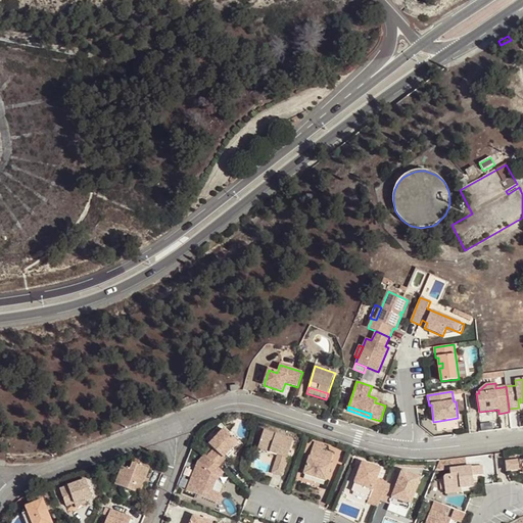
[(224,458),(238,442),(224,429),(209,444),(214,448),(206,457),(218,467),(226,460),(224,458)]
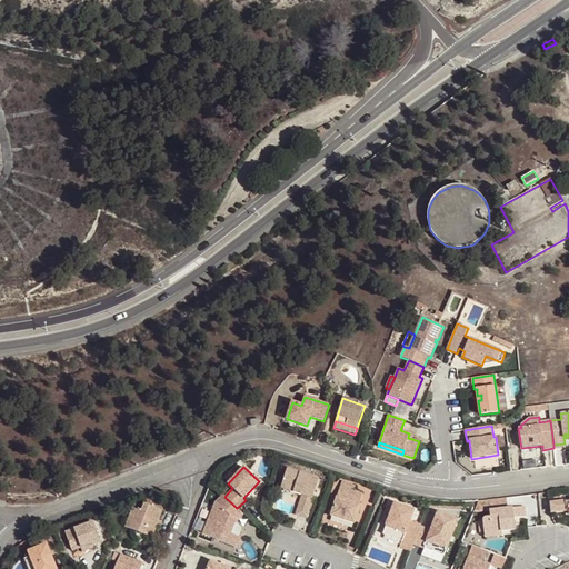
[(307,518),(319,479),(288,469),(281,488),(302,495),(297,515),(307,518)]
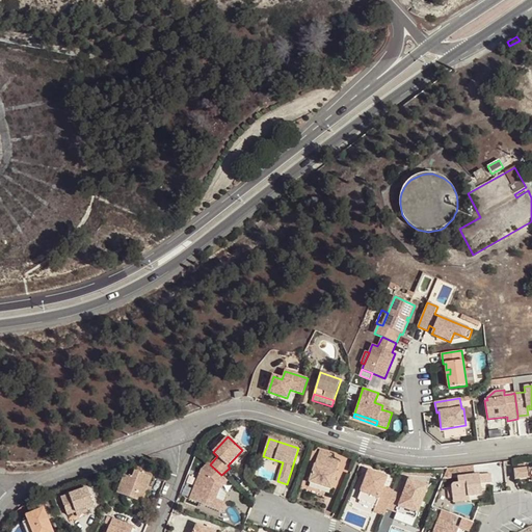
[(336,472),(339,461),(331,459),(334,454),(325,452),(324,456),(318,454),(310,482),(331,489),(338,472),(336,472)]
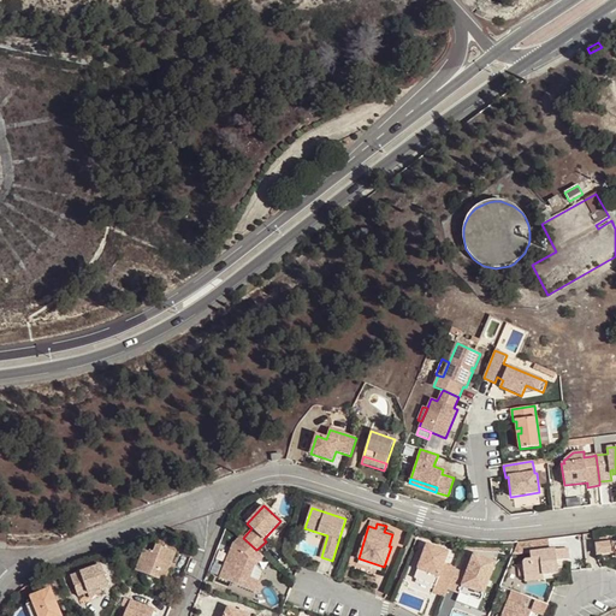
[(256,564),(264,556),(256,550),(243,538),(242,535),(234,544),(220,578),(256,592),(261,581),(250,578),(255,564),(256,564)]
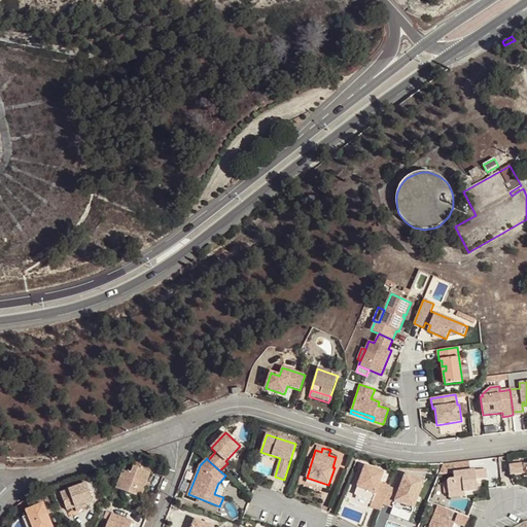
[(454,469),(454,462),(444,463),(440,473),(442,475),(448,473),(447,470),(454,469)]
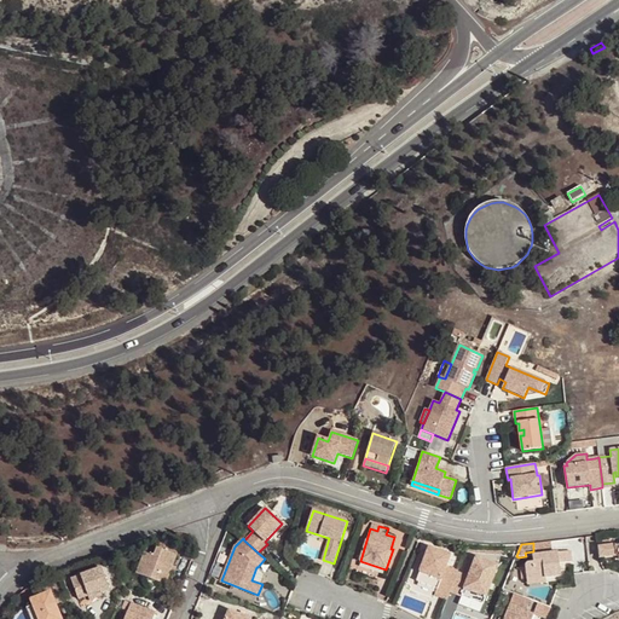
[(618,544),(599,547),(600,557),(615,556),(618,556),(618,544)]
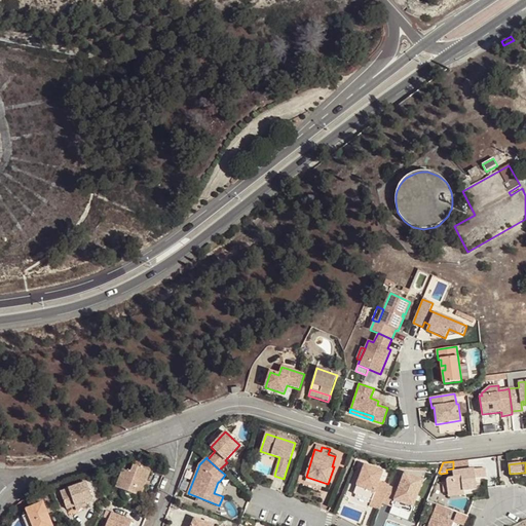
[(142,497),(151,472),(135,465),(132,473),(124,470),(117,488),(142,497)]
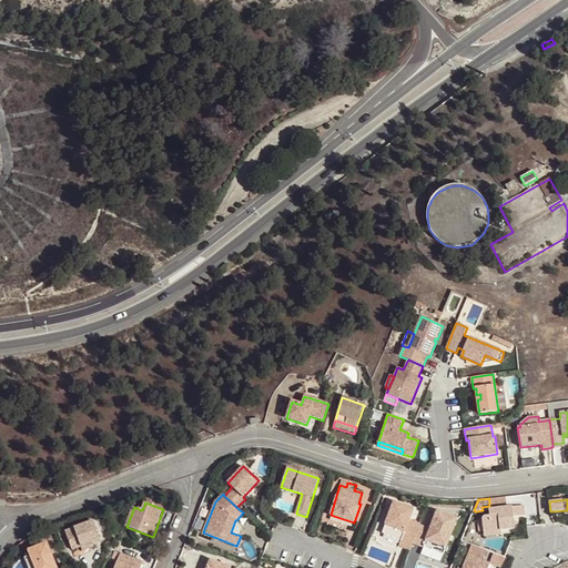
[(411,550),(421,525),(409,520),(412,515),(402,511),(404,506),(394,503),(382,534),(401,540),(398,546),(411,550)]
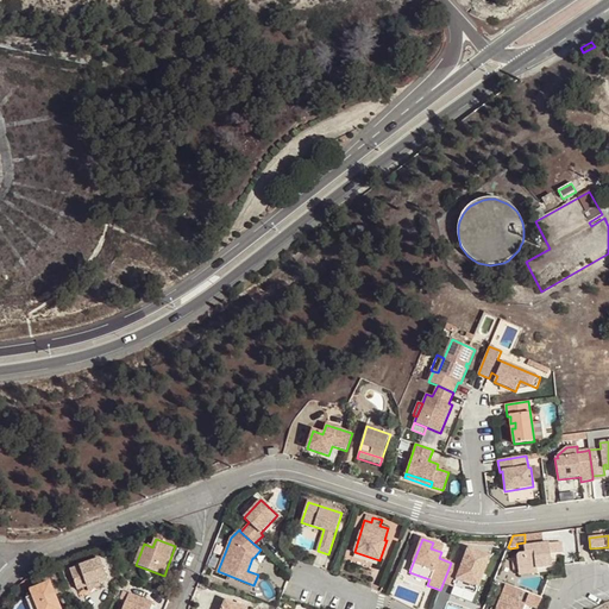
[(563,552),(562,541),(523,546),(525,553),(519,553),(516,556),(518,558),(512,558),(513,570),(519,570),(519,571),(537,569),(552,567),(551,557),(546,558),(546,554),(551,554),(563,552)]
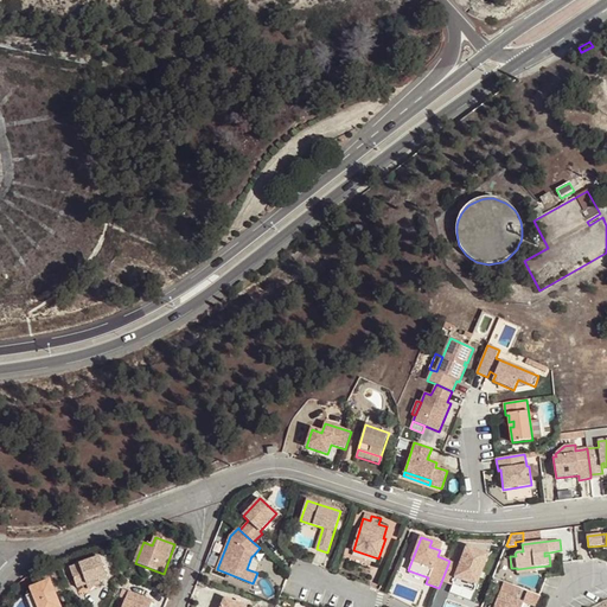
[(257,573),(261,563),(253,556),(251,556),(247,569),(257,573)]
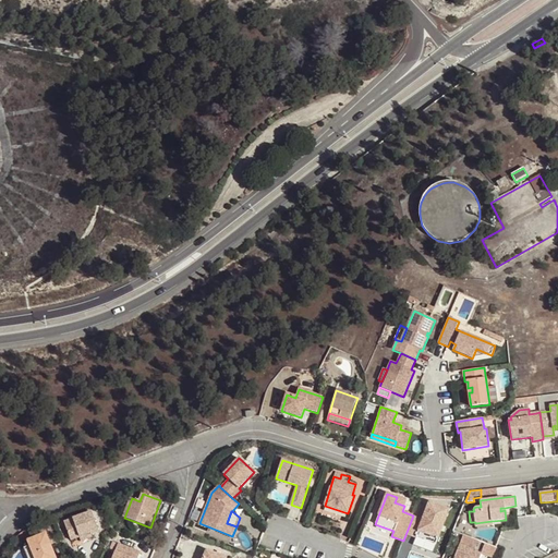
[(92,534),(99,532),(92,512),(64,522),(71,541),(80,537),(91,533),(92,534)]
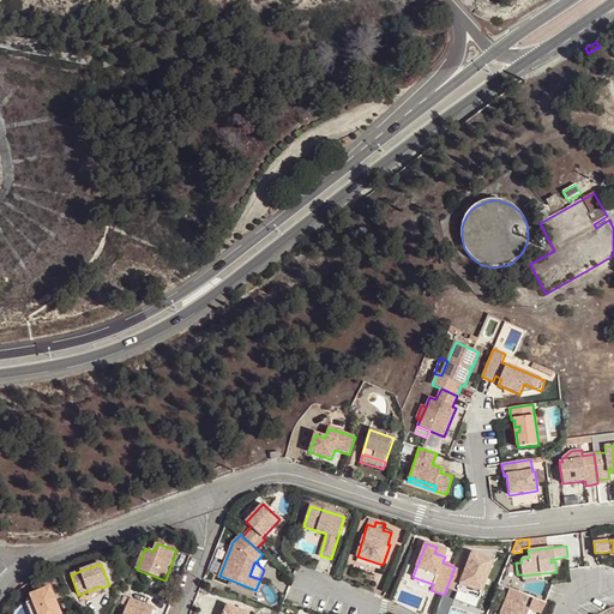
[(481,594),(488,577),(467,569),(465,572),(455,567),(441,603),(469,613),(474,613),(480,600),(476,599),(479,593),(481,594)]
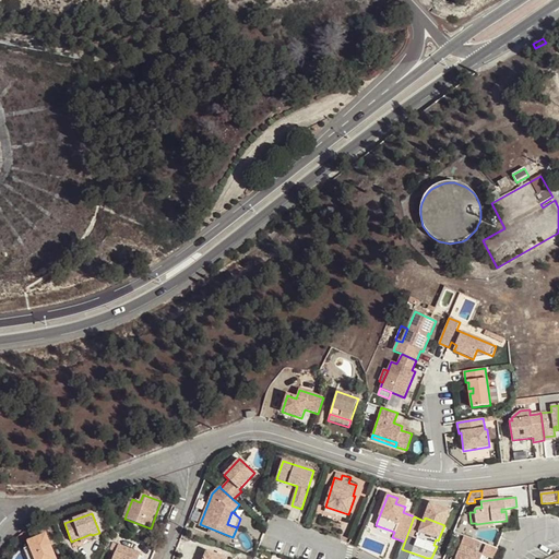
[(82,543),(93,538),(92,535),(91,534),(80,538),(82,543)]
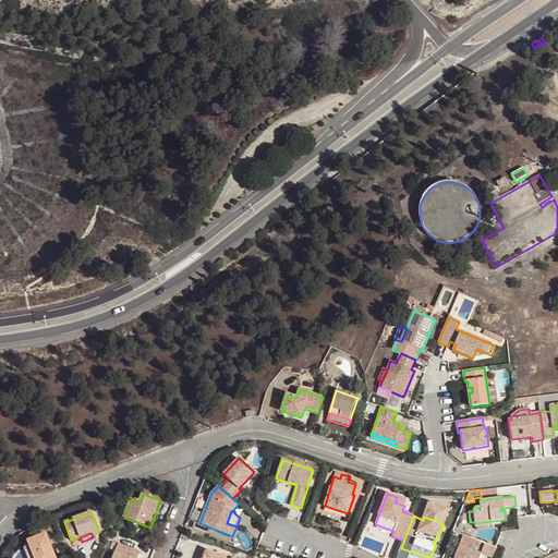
[(55,557),(46,534),(28,541),(35,557),(55,557)]
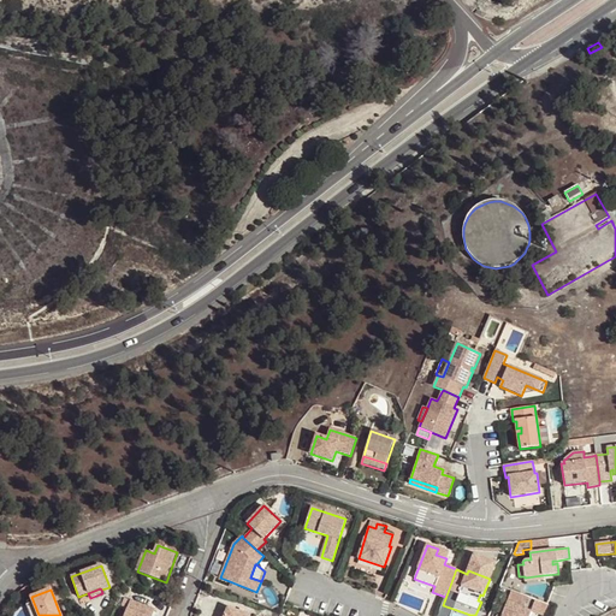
[(30,615),(39,615),(31,597),(24,600),(30,615)]
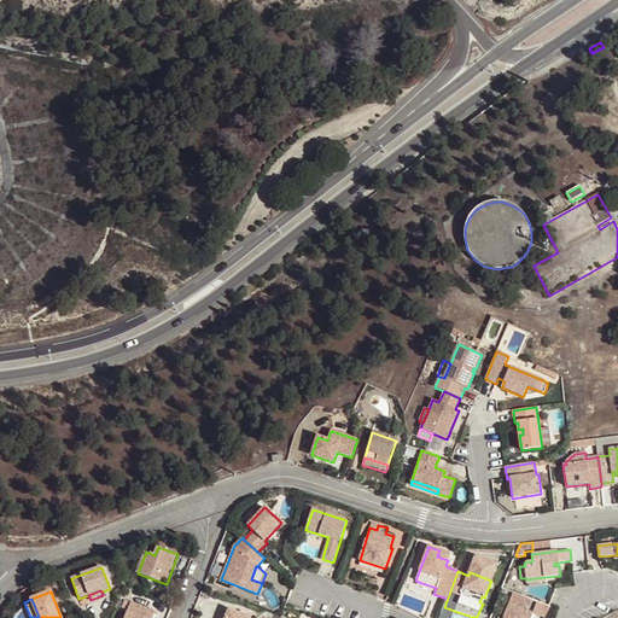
[(538,599),(535,612),(547,616),(552,604),(538,599)]
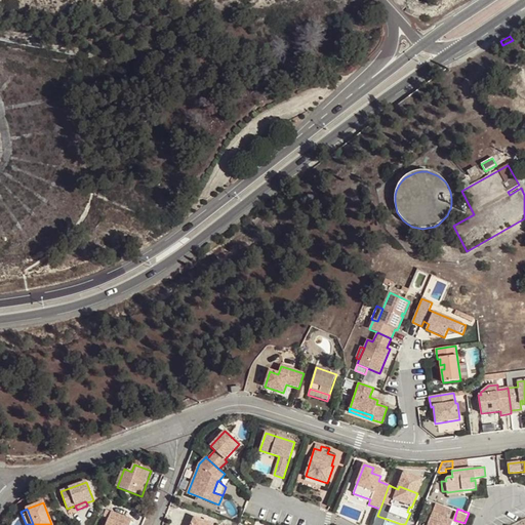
[(129,524),(132,519),(107,510),(104,518),(108,520),(106,524),(129,524)]
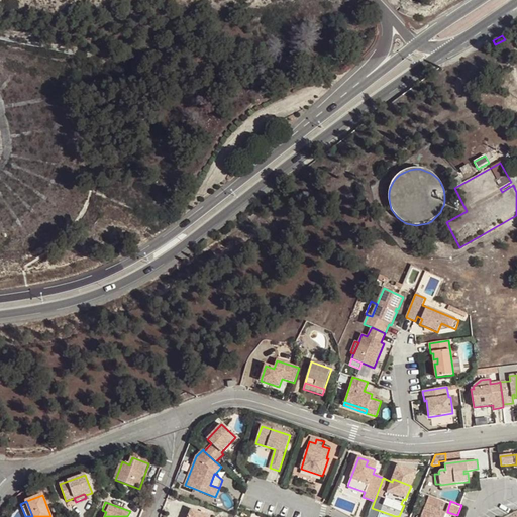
[(444,516),(446,513),(425,505),(420,516),(444,516)]
